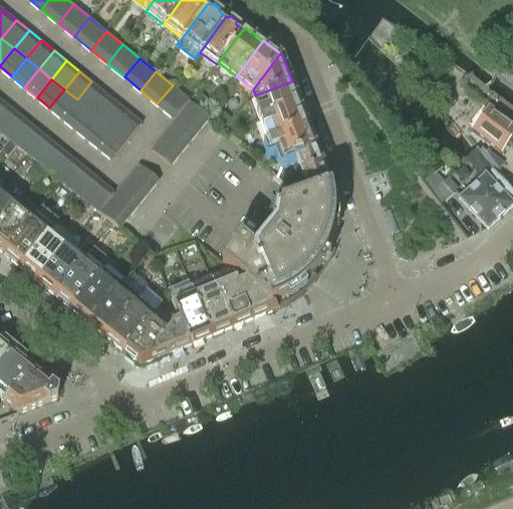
[(104,91),(91,81),(77,99),(89,109),(104,91)]
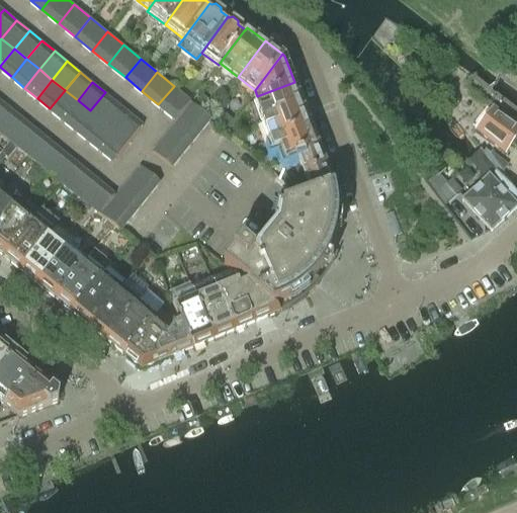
[(294,82),(257,96),(253,98),(261,119),(303,103),(294,82)]
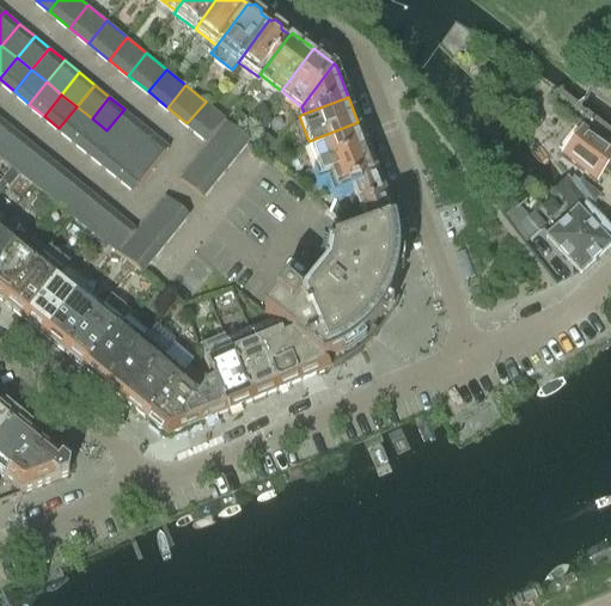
[(206,102),(187,123),(207,140),(225,117),(206,102)]
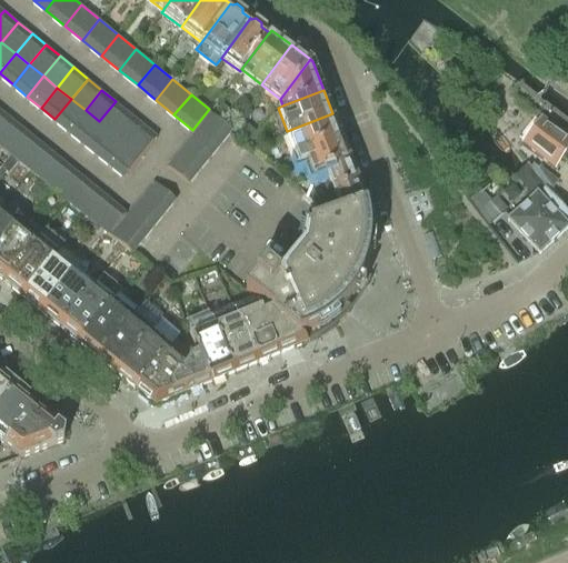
[(71,99),(55,119),(69,130),(86,110),(71,99)]
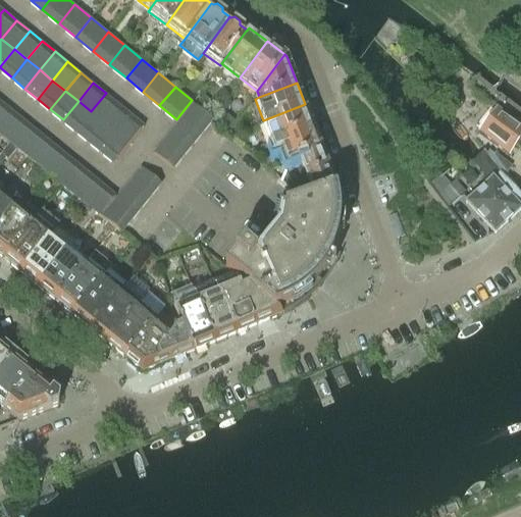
[(118,103),(106,93),(91,111),(104,121),(118,103)]
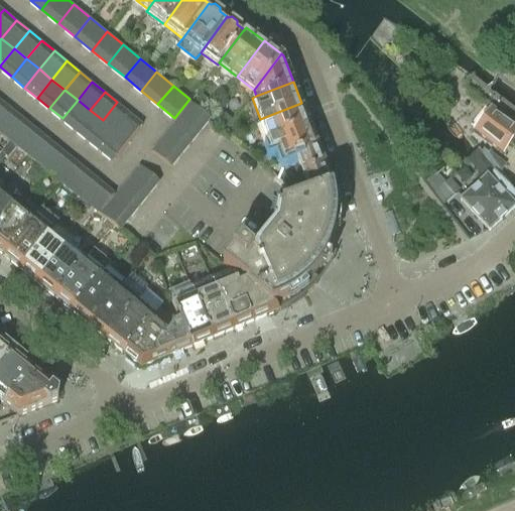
[(0,128),(15,111),(0,98),(0,128)]
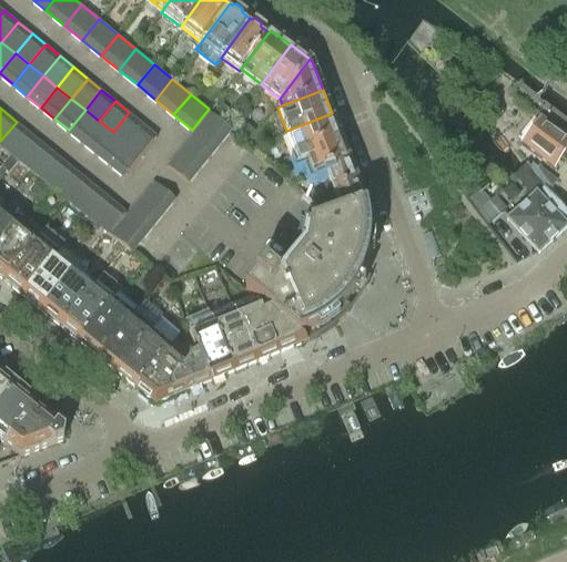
[(85,110),(69,130),(83,141),(99,121),(85,110)]
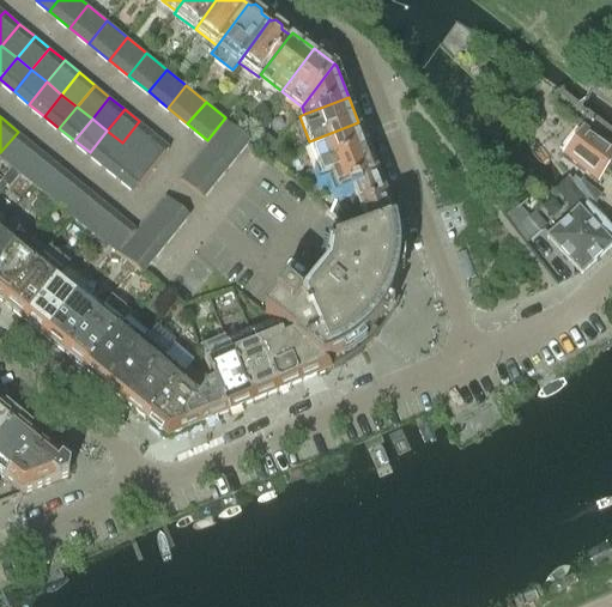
[(250,138),(228,119),(216,133),(238,152),(250,138)]
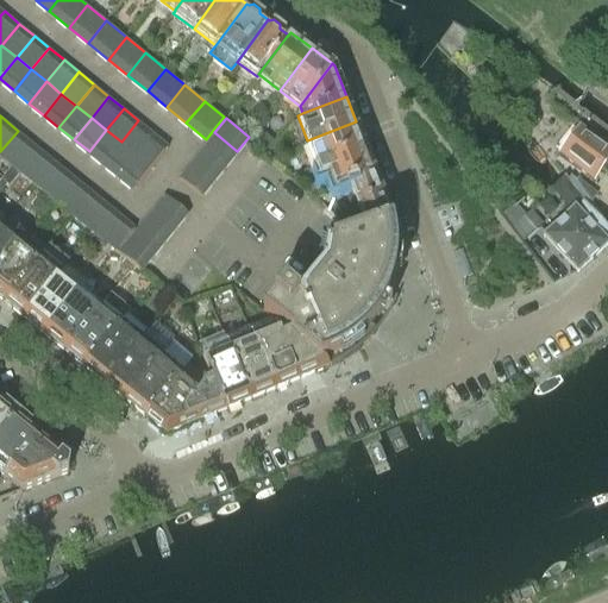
[(154,132),(138,120),(121,142),(136,155),(154,132)]
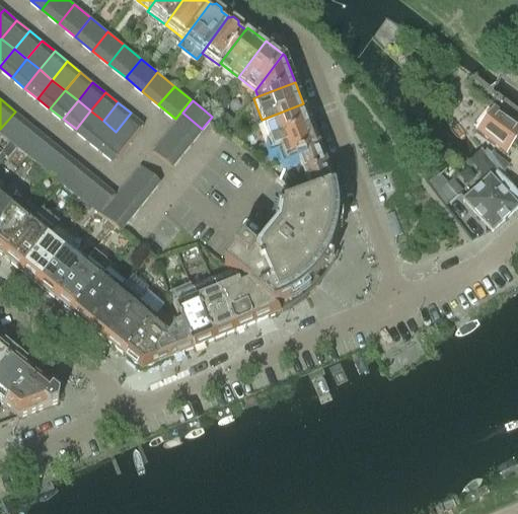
[(303,103),(262,120),(270,140),(311,124),(303,103)]
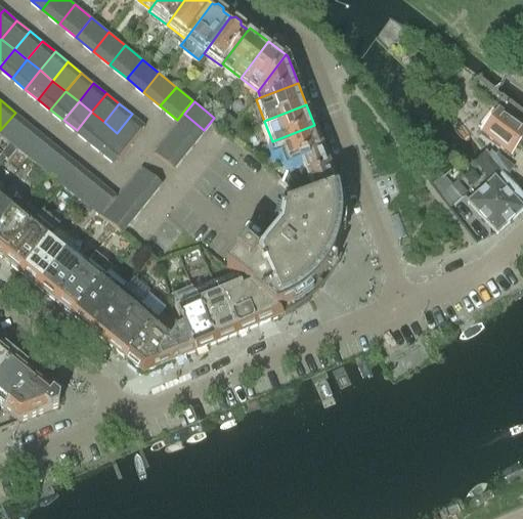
[(522,122),(498,104),(481,130),(512,153),(518,144),(522,146),(522,122)]
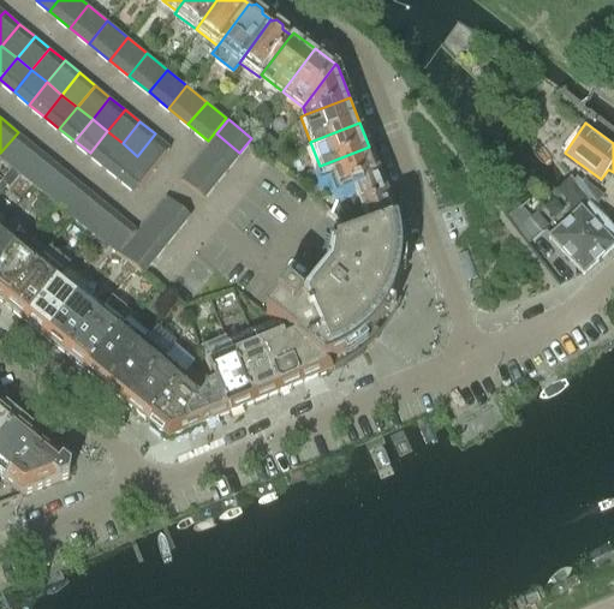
[(107,131),(90,153),(105,166),(123,143),(107,131)]
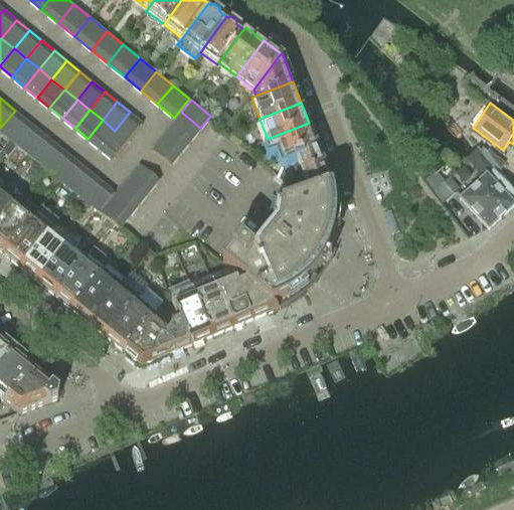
[(31,124),(15,111),(0,128),(0,129),(11,138),(16,143),(31,124)]
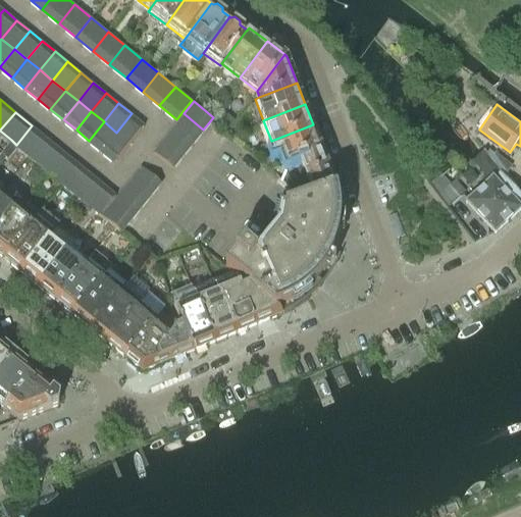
[(144,124),(132,113),(116,133),(129,143),(144,124)]
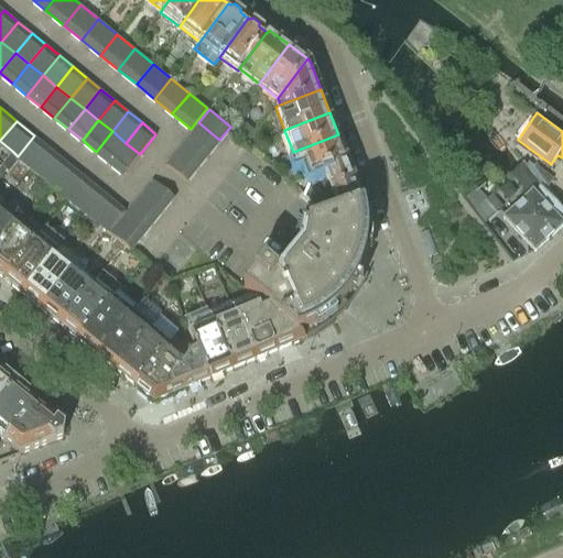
[(219,140),(198,122),(188,137),(208,153),(219,140)]
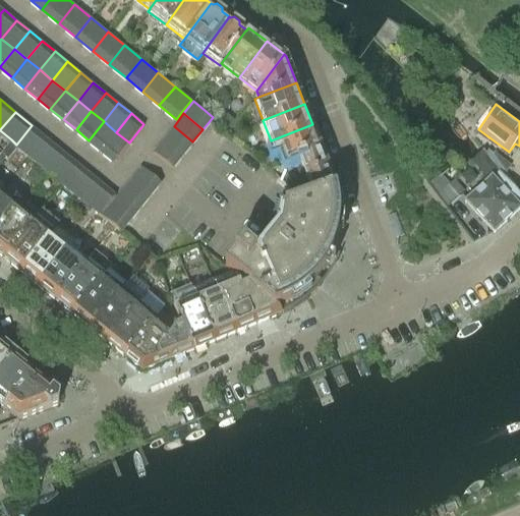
[(104,121),(89,140),(102,151),(116,132),(104,121)]
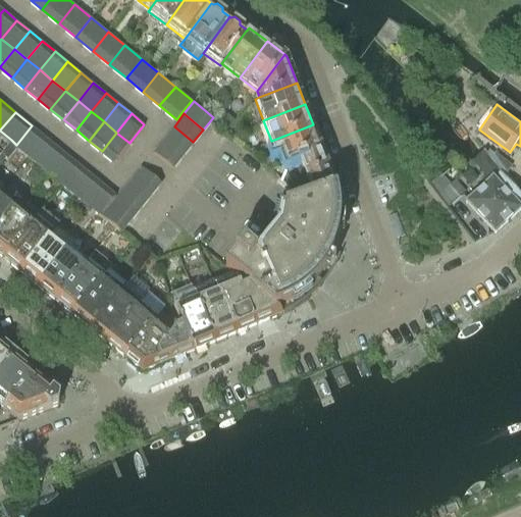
[(313,124),(271,141),(275,149),(281,147),(287,159),(298,154),(320,145),(313,124)]
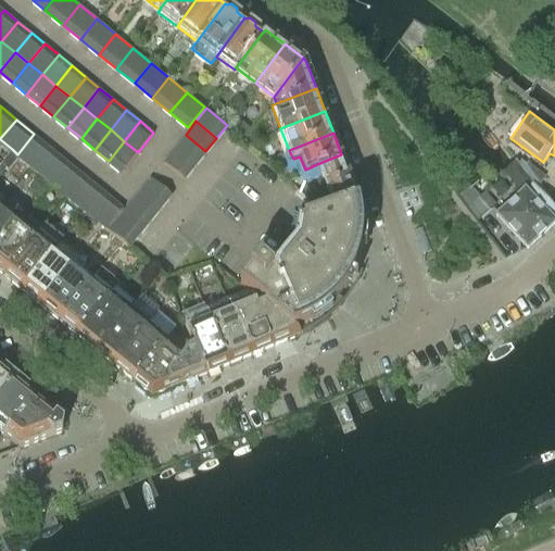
[(52,148),(34,134),(17,154),(36,168),(52,148)]
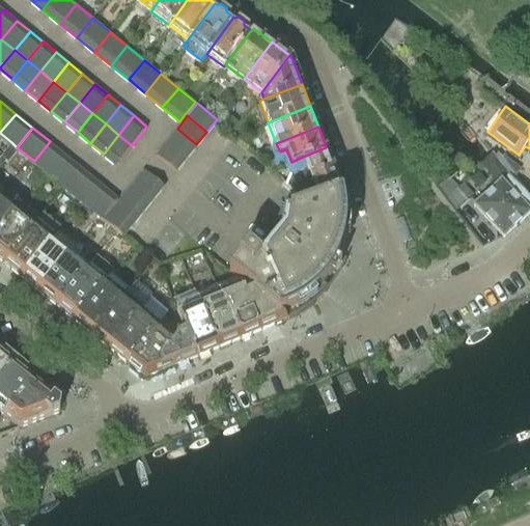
[(196,144),(177,129),(167,141),(187,157),(196,144)]
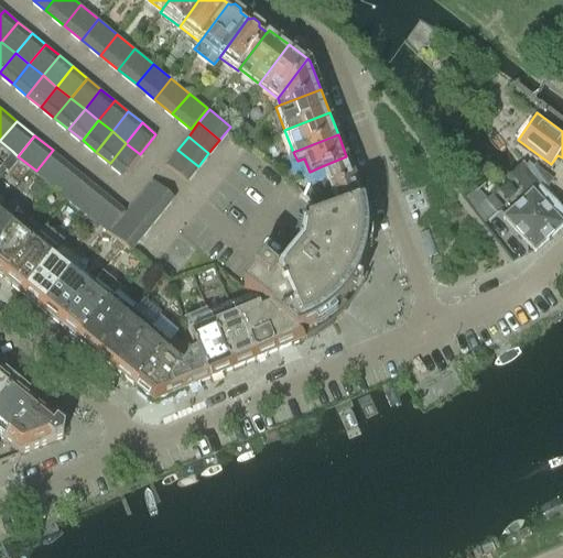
[(126,143),(110,163),(123,174),(140,154),(126,143)]
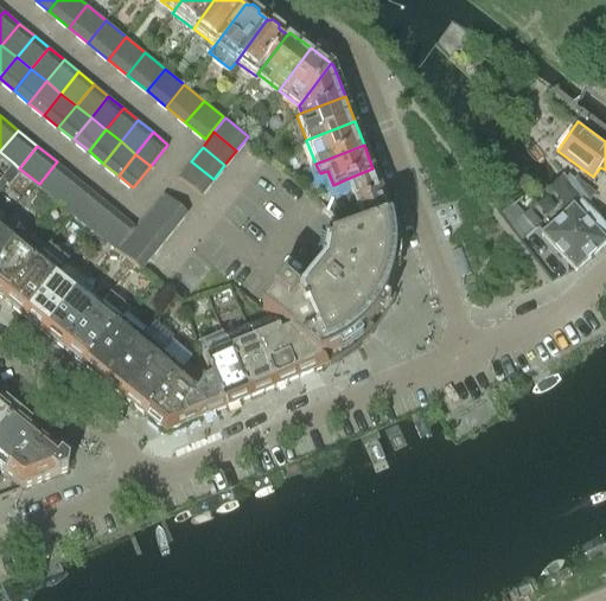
[(76,178),(57,161),(39,184),(43,187),(53,196),(58,199),(76,178)]
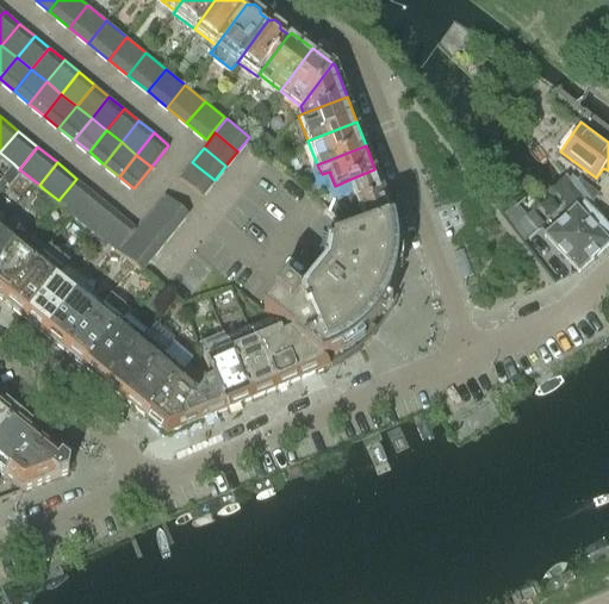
[(215,180),(192,162),(180,176),(203,194),(215,180)]
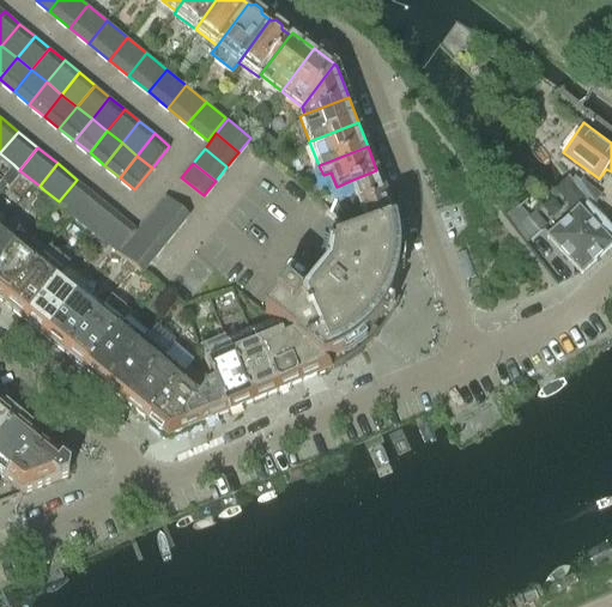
[(0,189),(10,178),(11,180),(19,170),(13,164),(4,176),(0,180),(0,189)]
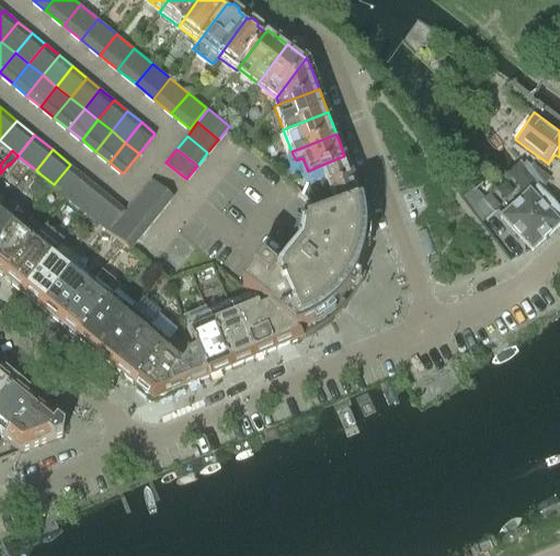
[(344,156),(320,166),(338,210),(362,201),(344,156)]
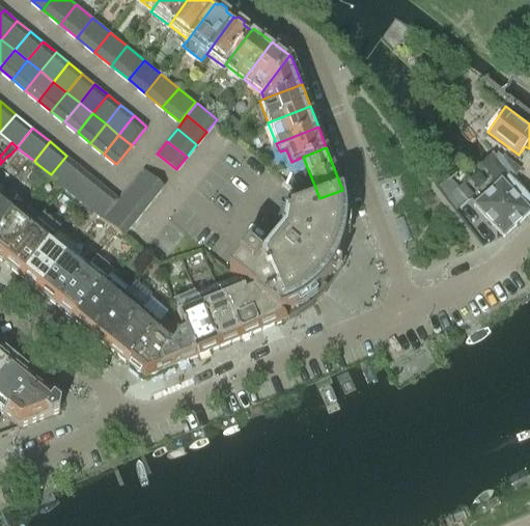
[(498,151),(496,156),(508,172),(512,176),(515,172),(521,167),(504,155),(503,156),(498,151)]
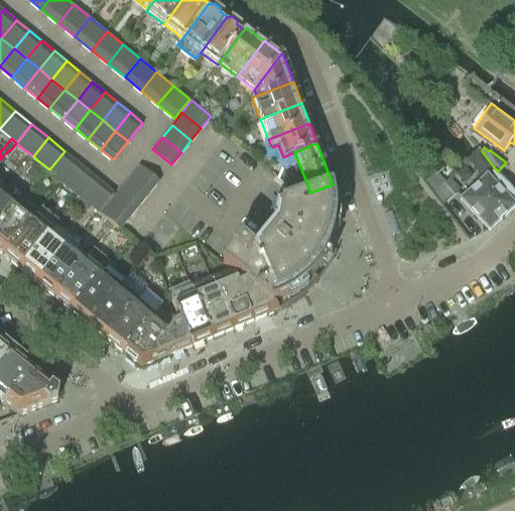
[(480,149),(469,159),(484,175),(487,172),(488,173),(489,172),(494,167),(482,151),(480,149)]
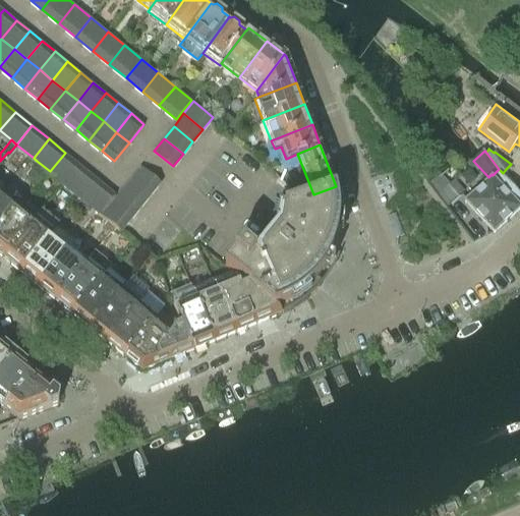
[(82,166),(65,153),(50,171),(66,185),(82,166)]
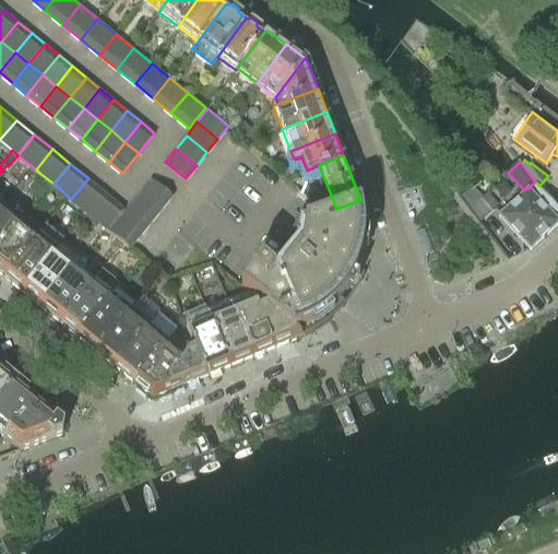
[(39,173),(31,184),(40,191),(49,180),(39,173)]
